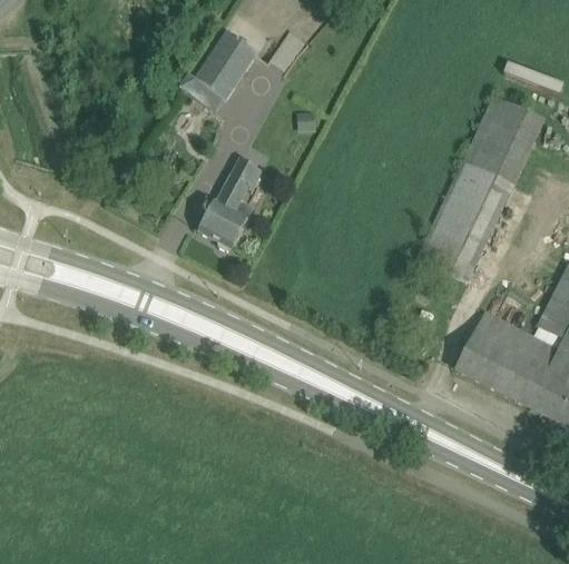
[(246,48),(225,33),(194,80),(224,100),(255,53),(246,48)]
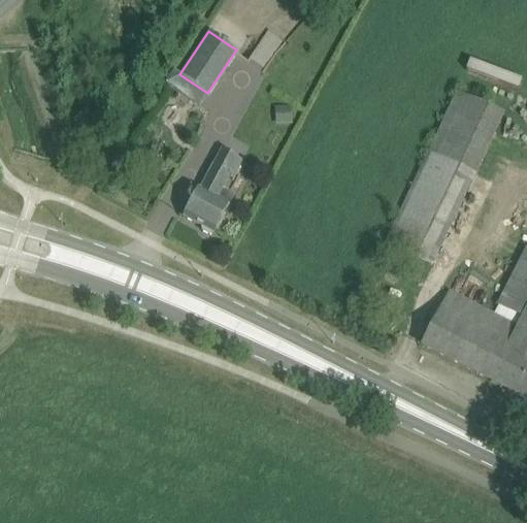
[(447,247),(504,105),(456,86),(399,228),(447,247)]
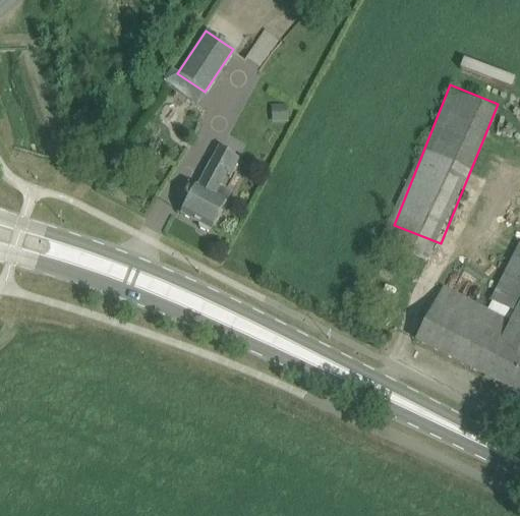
[(286,119),(286,102),(272,102),(272,119),(286,119)]
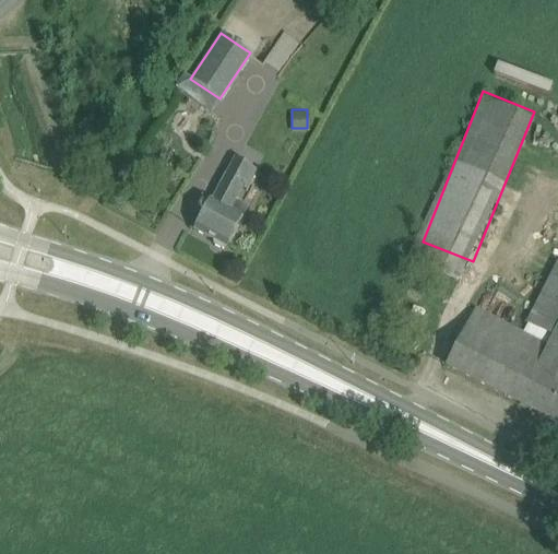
[(226,244),(232,235),(246,205),(250,208),(252,204),(236,197),(244,181),(247,184),(256,166),(233,155),(213,193),(211,192),(193,226),(214,237),(213,238),(214,242),(221,245),(224,245),(225,243),(226,244)]
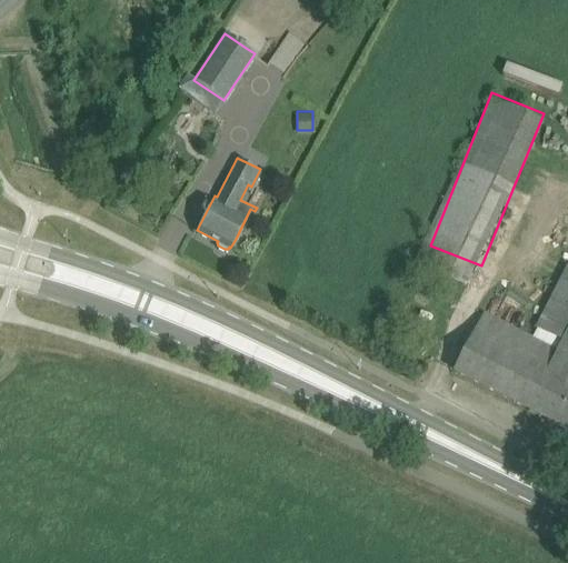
[(567,426),(567,260),(535,324),(561,338),(557,348),(484,310),(455,368),(552,419),(552,420),(567,426)]
